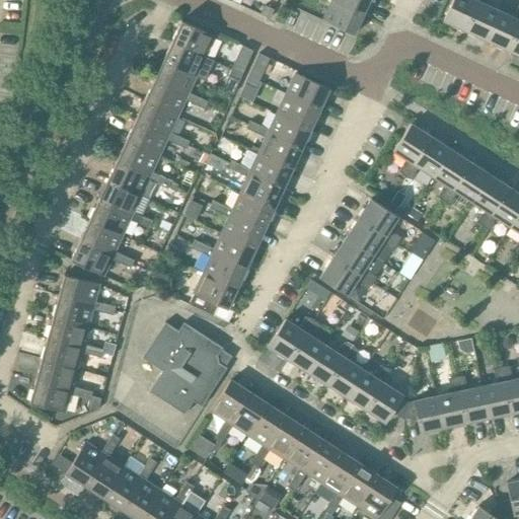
[(322,20),(354,34),(363,15),(331,0),(322,20)]
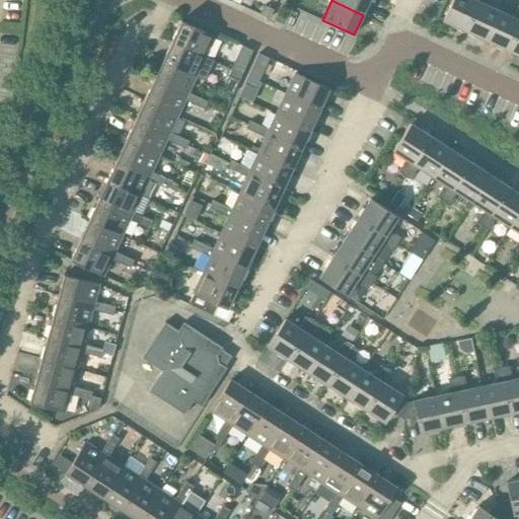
[(363,15),(369,0),(331,0),(363,15)]
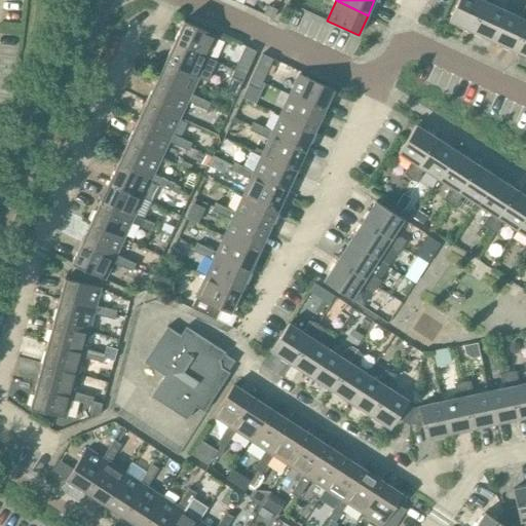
[(471,31),(485,0),(458,0),(449,21),(471,31)]
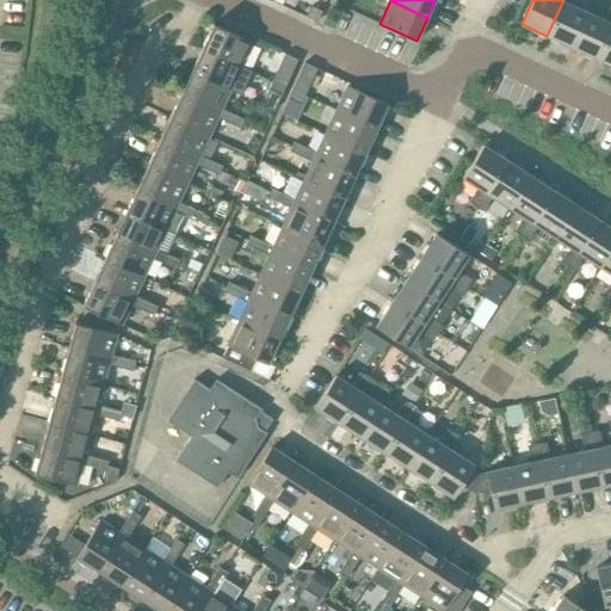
[(563,0),(547,36),(572,48),(588,13),(569,5),(572,0),(563,0)]
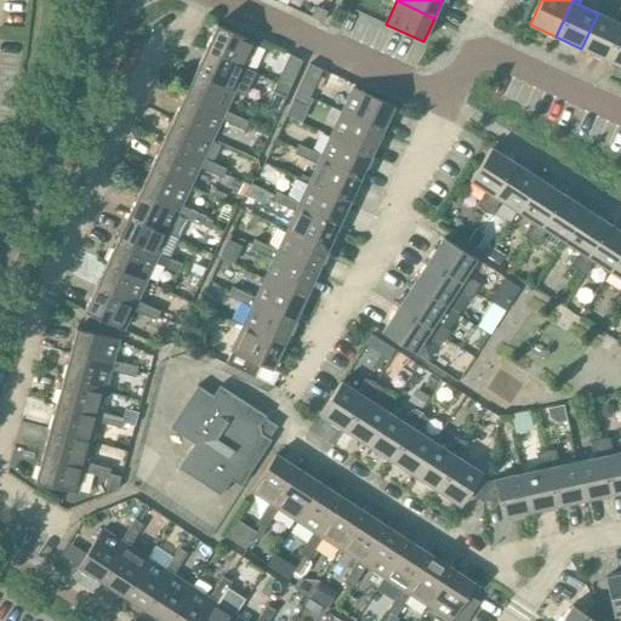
[(581,49),(607,60),(620,27),(620,5),(620,6),(616,13),(619,15),(616,22),(598,13),(581,49)]
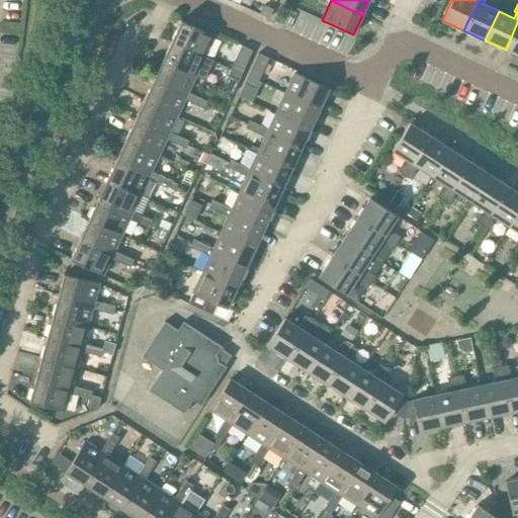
[(269,18),(272,10),(264,6),(260,14),(269,18)]
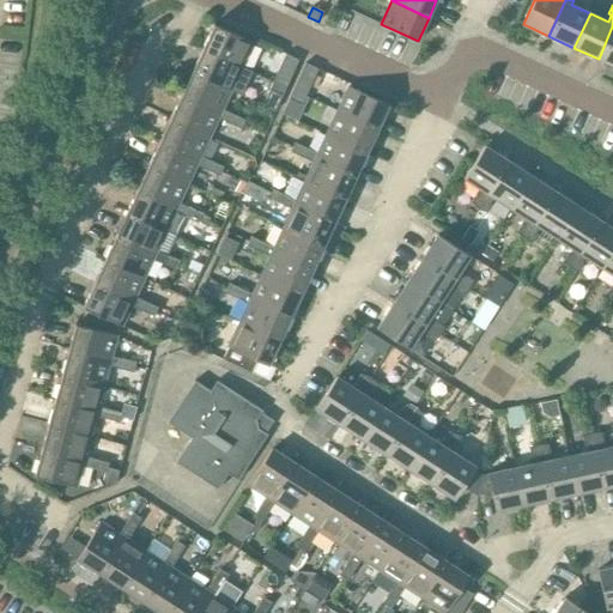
[(202,48),(241,67),(253,42),(213,24),(202,48)]
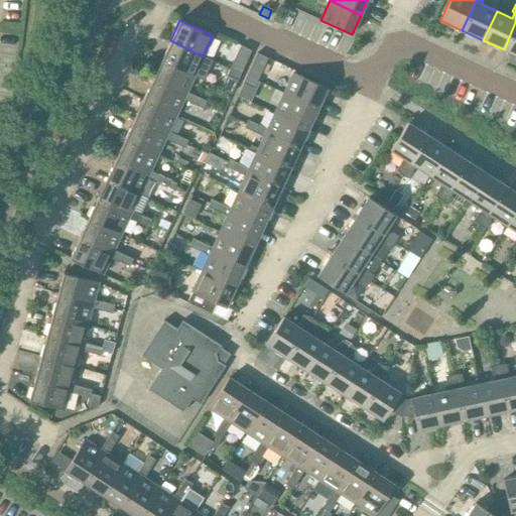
[(515,22),(504,49),(515,55),(515,22)]
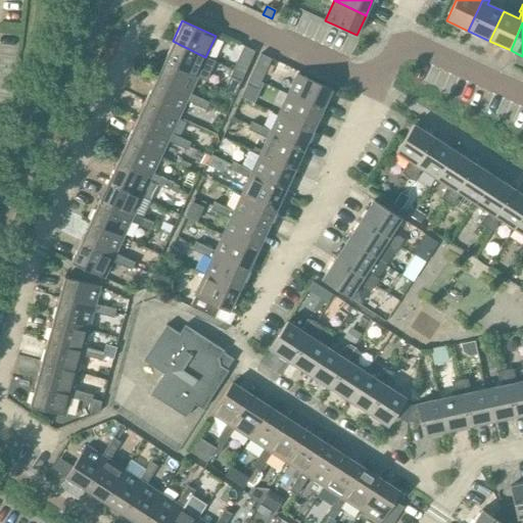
[(196,77),(205,57),(173,41),(163,61),(196,77)]
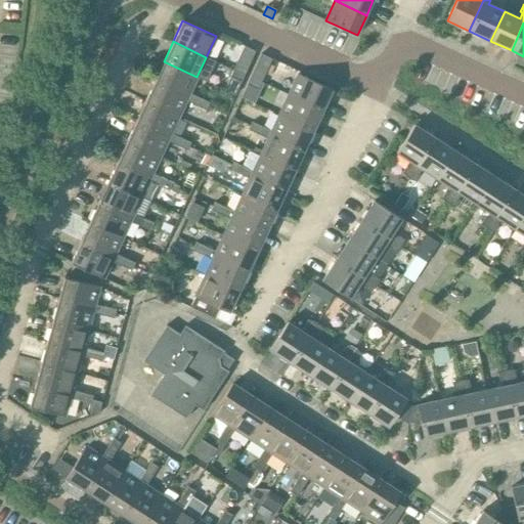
[(233,70),(245,75),(255,51),(245,46),(233,70)]
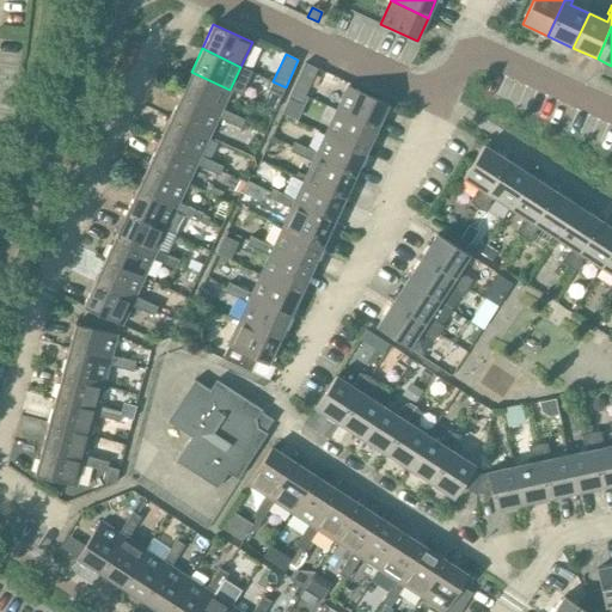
[(292,90),(305,96),(318,68),(305,62),(292,90)]
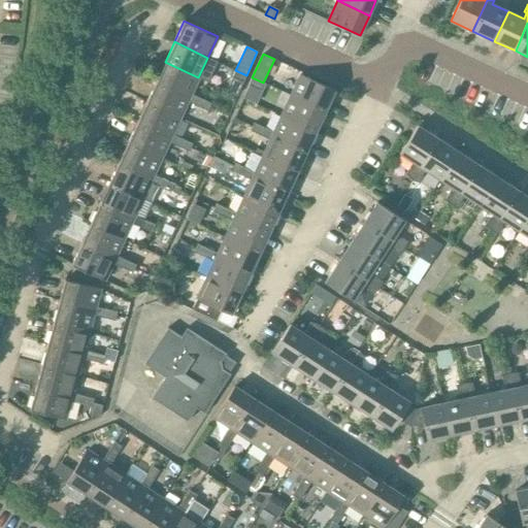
[(188,101),(197,106),(201,98),(191,94),(198,77),(165,62),(156,83),(189,98),(188,101)]
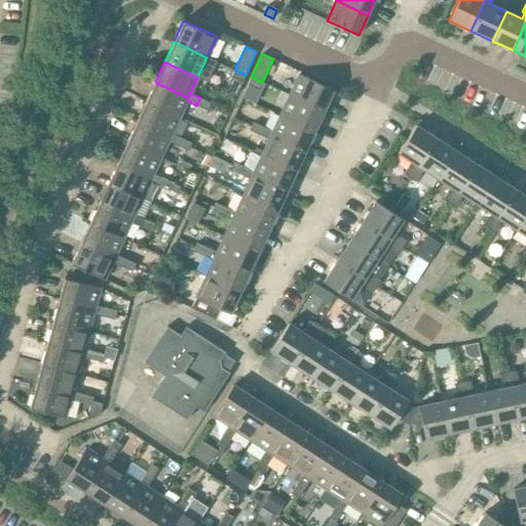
[(246,75),(234,70),(234,71),(225,66),(222,72),(231,76),(231,77),(242,82),(246,75)]
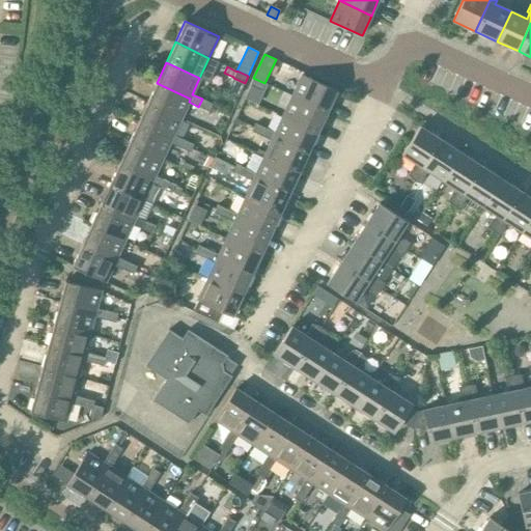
[(292,96),(327,112),(336,90),(302,75),(292,96)]
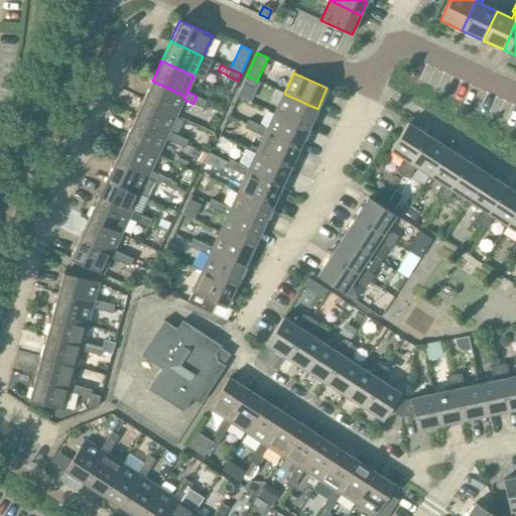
[(246,76),(243,83),(254,88),(254,89),(261,92),(265,85),(257,81),(246,76)]
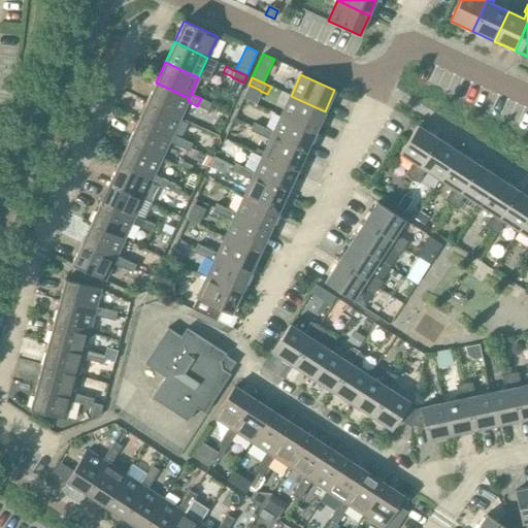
[(179,118),(188,101),(189,98),(156,83),(146,102),(179,118)]
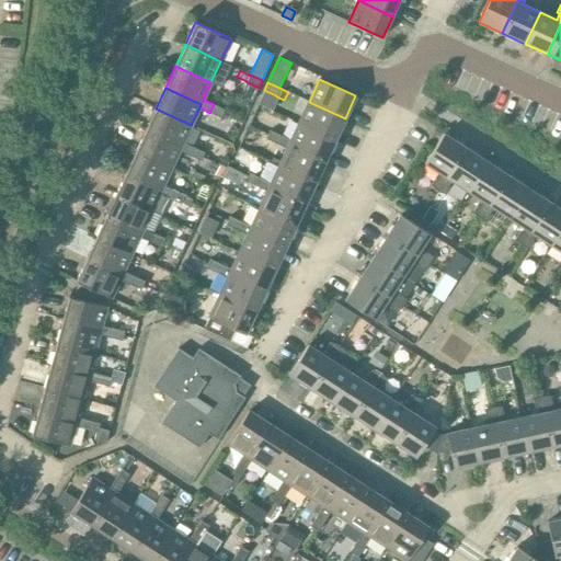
[(309,102),(299,123),(334,139),(345,118),(309,102)]
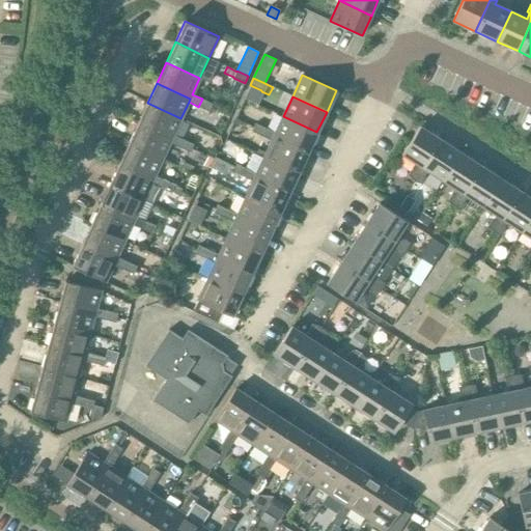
[(198,107),(208,112),(213,104),(202,99),(198,107)]
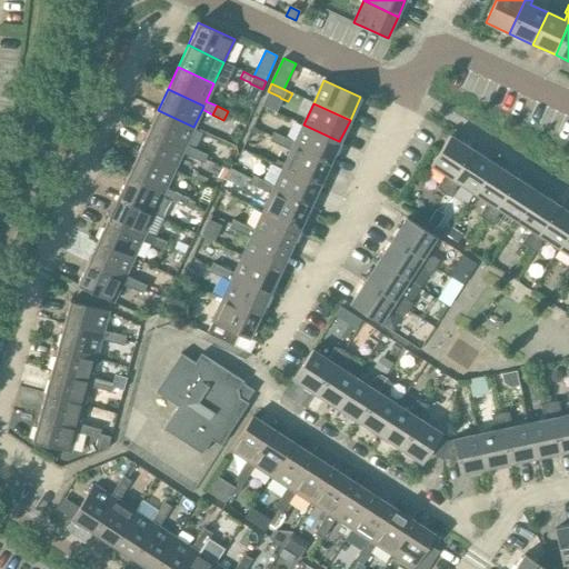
[(158,110),(148,132),(183,149),(182,153),(192,158),(197,150),(186,145),(193,127),(158,110)]
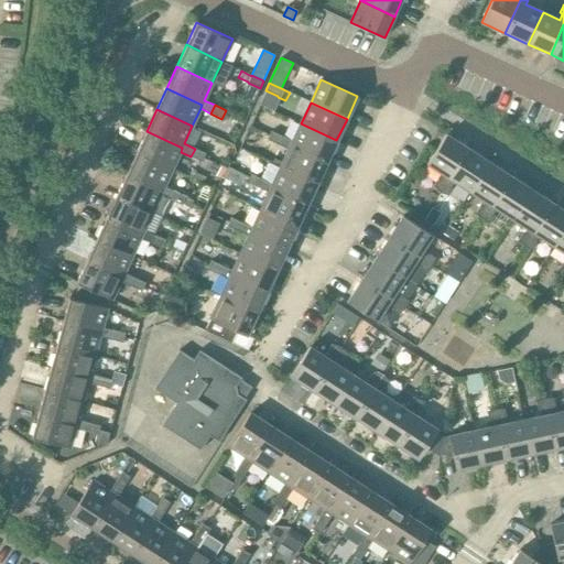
[(301,123),(293,141),(291,145),(326,162),(336,140),(301,123)]
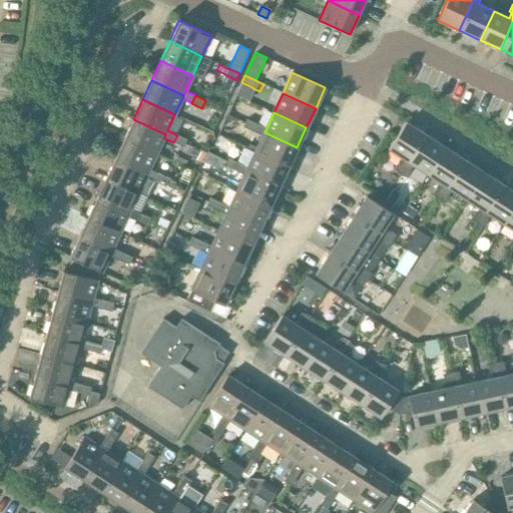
[(156,153),(164,138),(165,134),(133,119),(124,138),(156,153)]
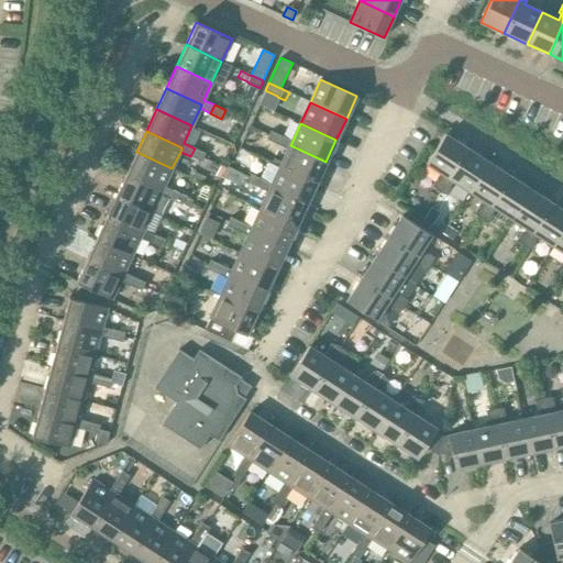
[(266,140),(277,144),(282,136),(271,131),(266,140)]
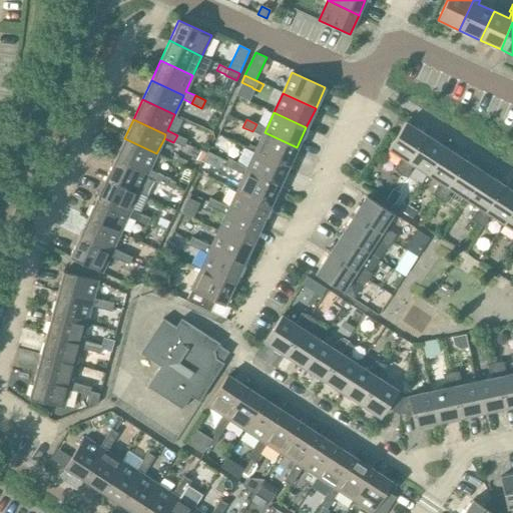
[(400,174),(426,135),(406,122),(388,149),(403,158),(400,163),(398,163),(394,169),(400,174)]
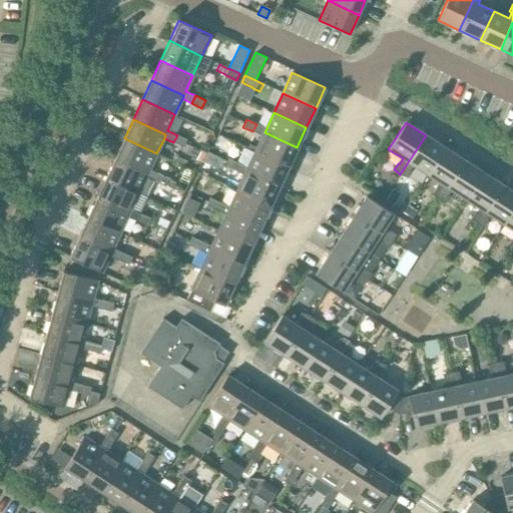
[(288,166),(297,147),(265,132),(267,128),(257,124),(252,131),(263,136),(255,151),(288,166)]
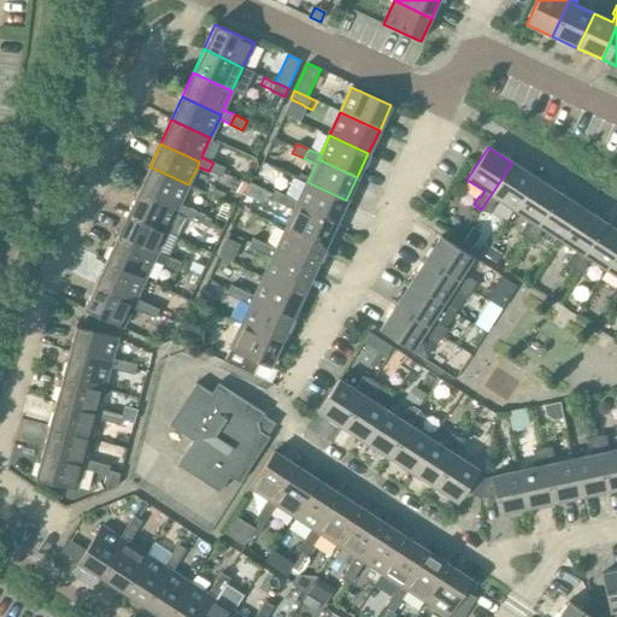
[(209,171),(221,177),(225,168),(213,163),(209,171)]
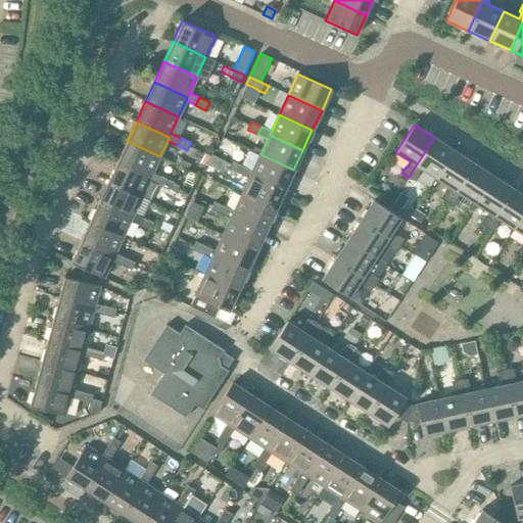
[(454,150),(434,138),(408,178),(416,181),(420,175),(418,174),(422,169),(435,178),(454,150)]
